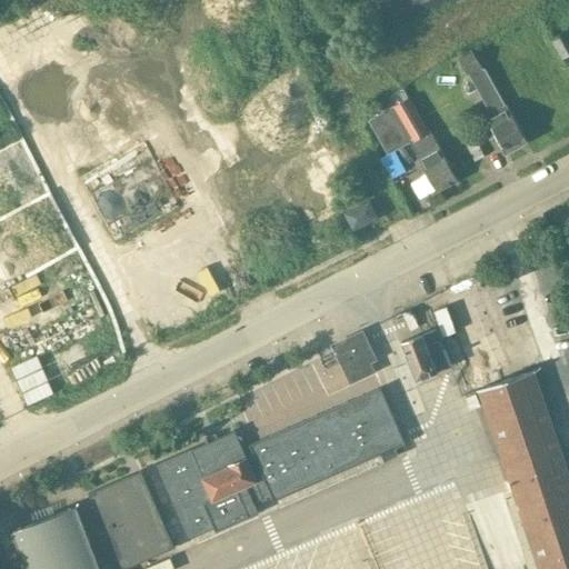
[(568,31),(556,38),(565,58),(568,56),(568,31)]
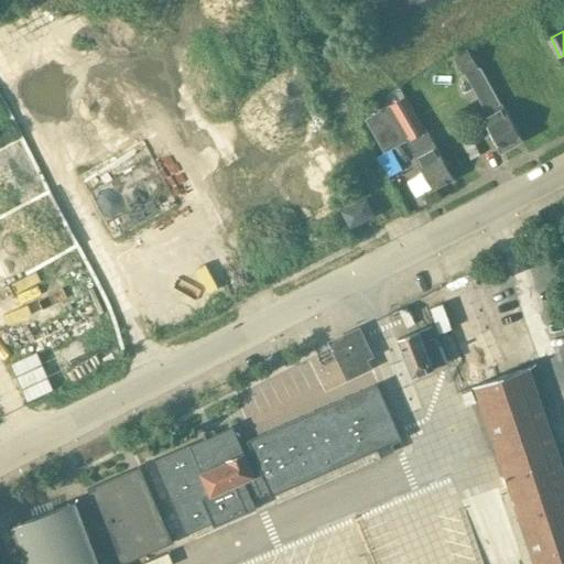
[(480,115),(500,152),(520,141),(480,67),(478,68),(468,50),(456,57),(485,112),(480,115)]
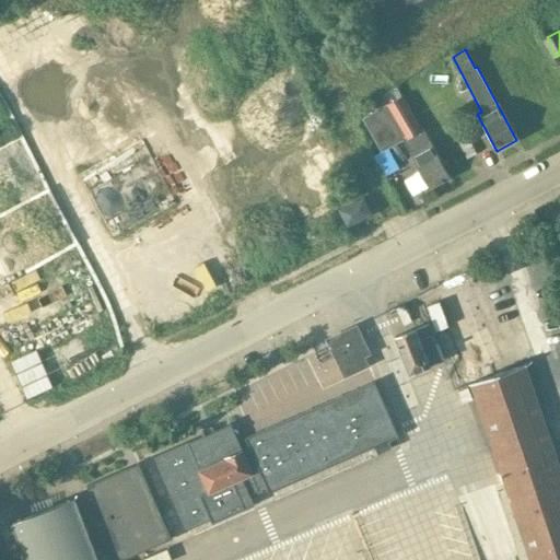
[(450,176),(431,141),(430,141),(423,129),(420,131),(403,96),(362,118),(381,152),(404,140),(429,187),(450,176)]
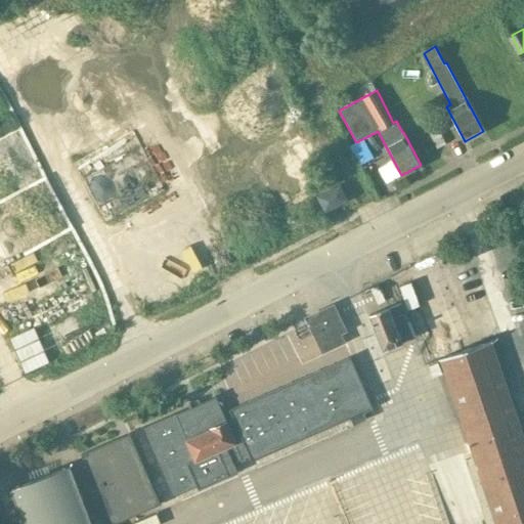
[(346,200),(339,184),(318,194),(325,210),(346,200)]
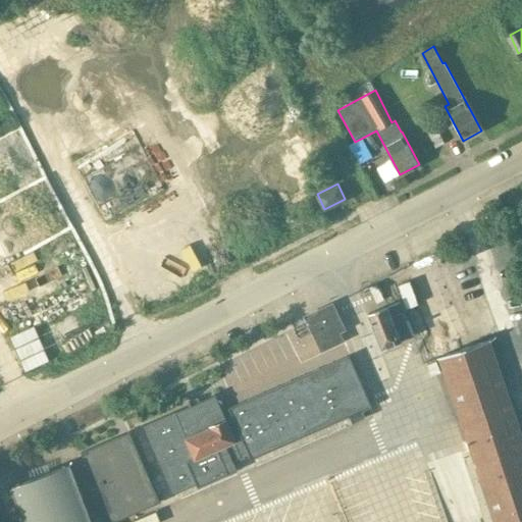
[(369,314),(383,350),(414,337),(401,302),(369,314)]
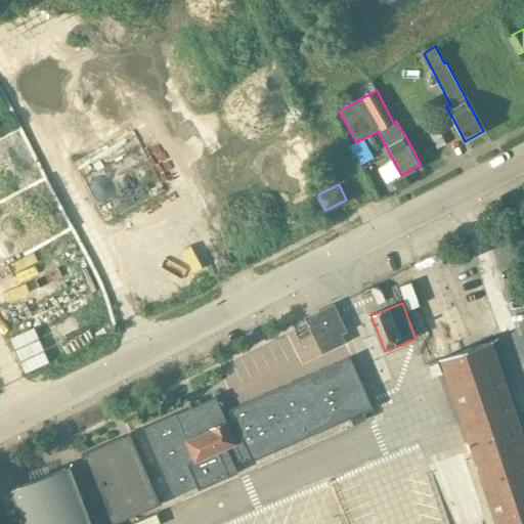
[(324,316),(311,322),(324,350),(342,342),(338,334),(342,332),(337,321),(339,320),(334,309),(323,314),(324,316)]
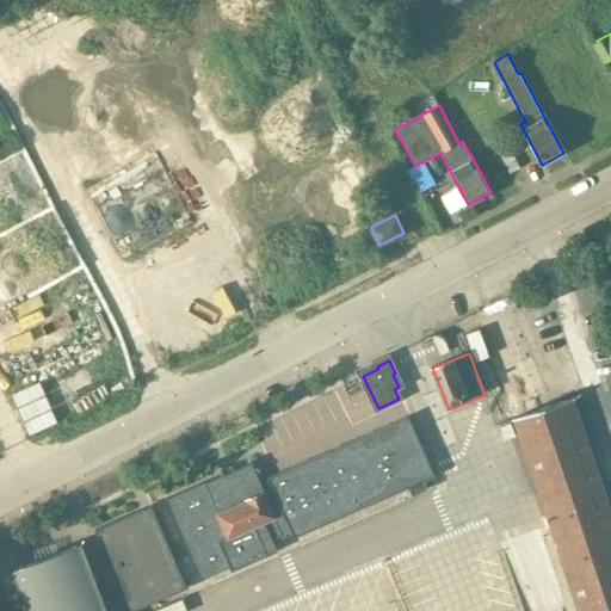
[(31,431),(60,419),(43,380),(14,392),(31,431)]
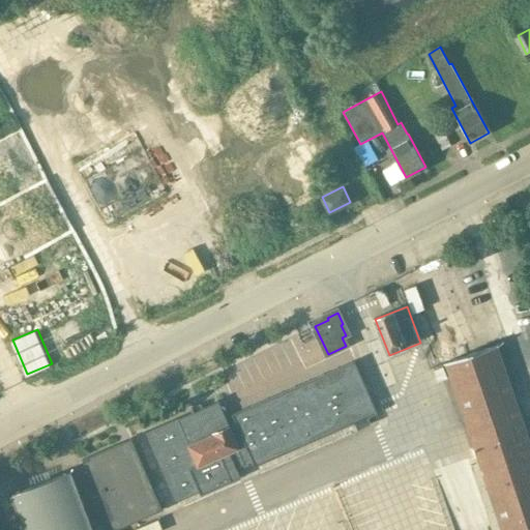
[(496,346),(445,362),(500,529),(529,529),(529,446),(523,428),(505,373),(496,346)]
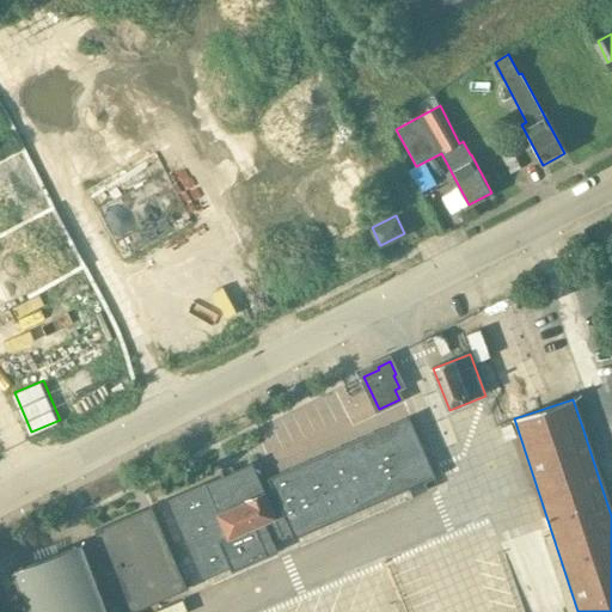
[(268,477),(274,489),(264,493),(252,464),(206,483),(206,482),(167,499),(202,580),(231,568),(232,571),(279,551),(276,546),(436,477),(410,416),(268,477)]
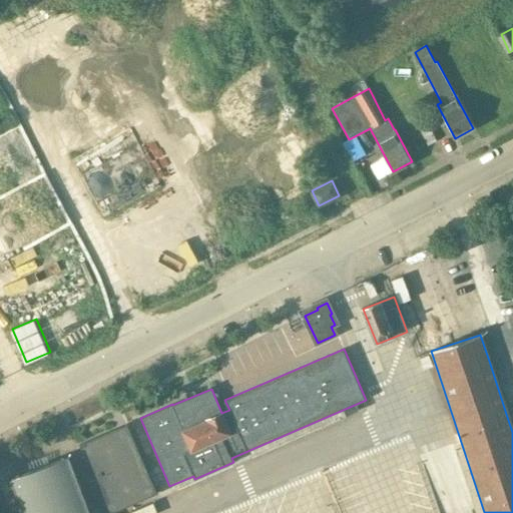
[(134,407),(127,410),(130,417),(137,414),(134,407)]
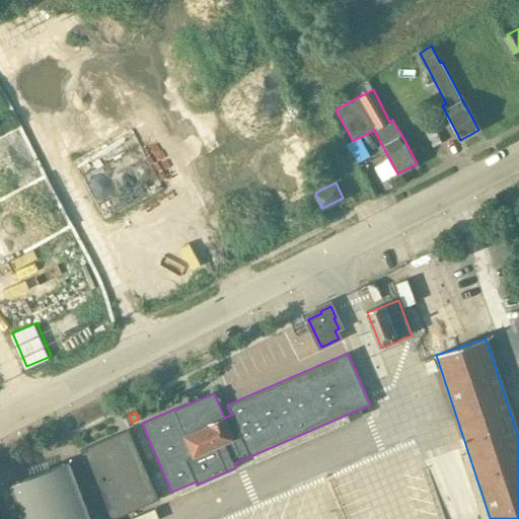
[(81,450),(110,518),(113,518),(157,499),(127,430),(81,450)]
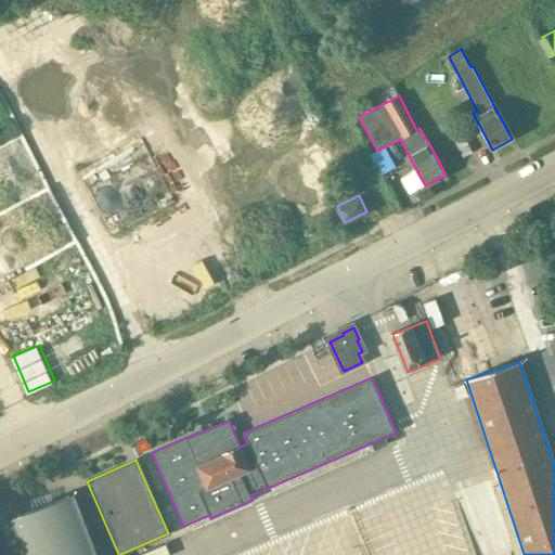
[(28,554),(98,554),(75,494),(14,517),(28,554)]
